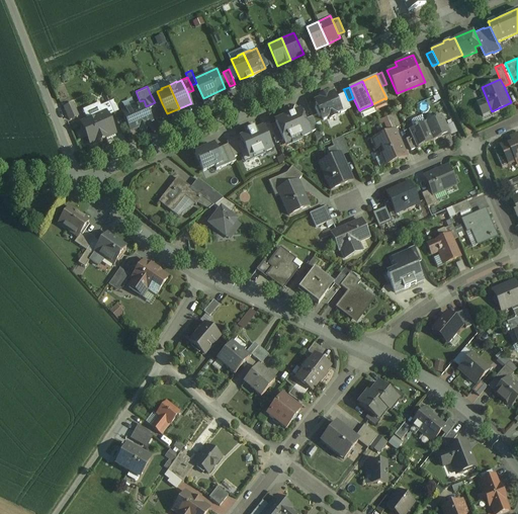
[(157,90),(150,93),(155,102),(156,106),(162,103),(157,91),(157,90)]
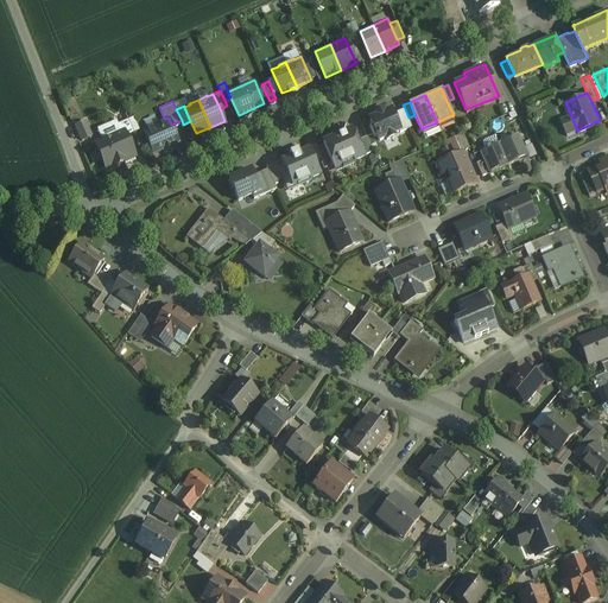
[(404,106),(392,112),(399,128),(399,129),(411,124),(409,118),(404,106)]
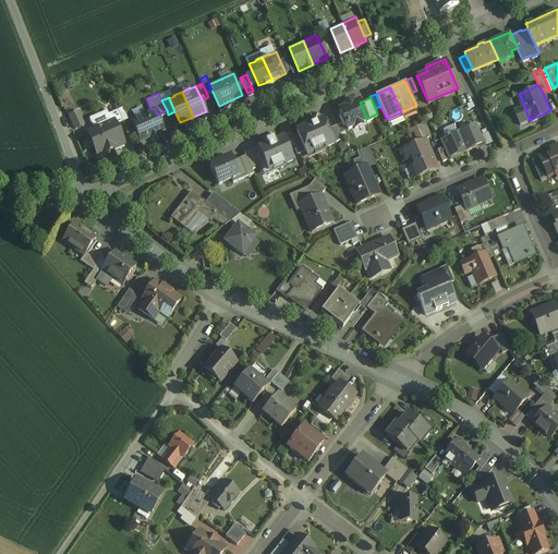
[(359,99),(339,107),(341,112),(339,113),(343,122),(346,121),(348,127),(353,123),(354,125),(361,122),(361,120),(366,118),(360,103),(359,99)]
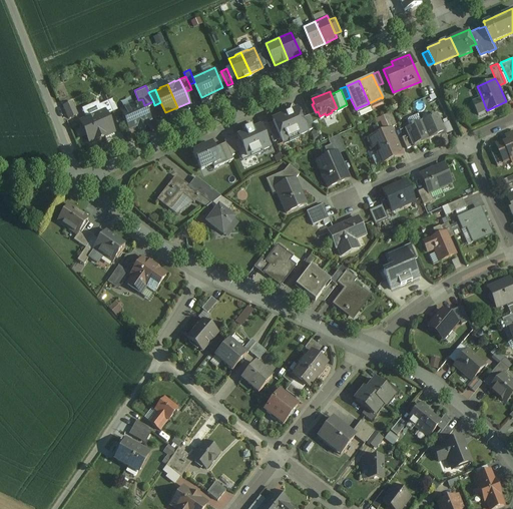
[(481,95),(473,99),(478,112),(486,108),(481,95)]
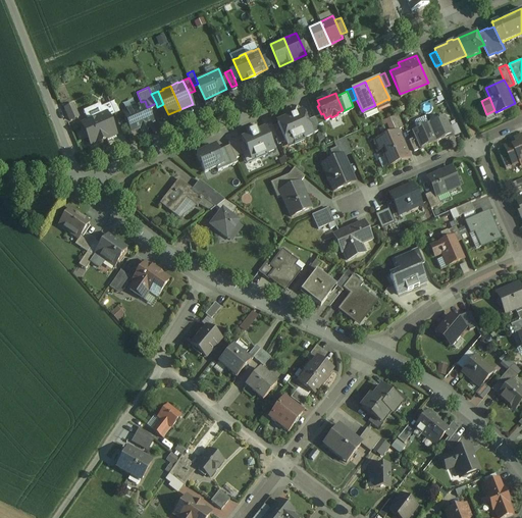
[(119,109),(114,98),(110,100),(114,111),(119,109)]
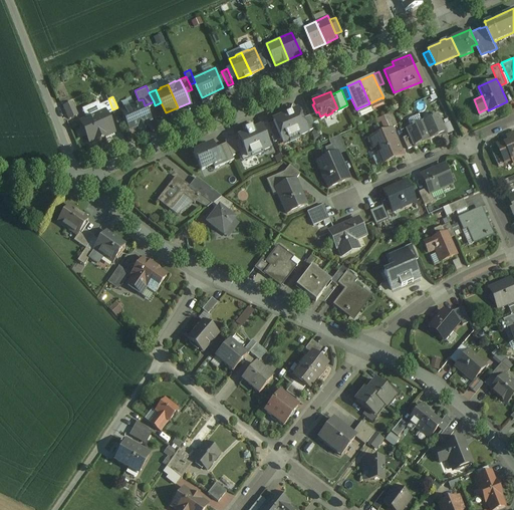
[(71,99),(63,103),(69,115),(77,112),(71,99)]
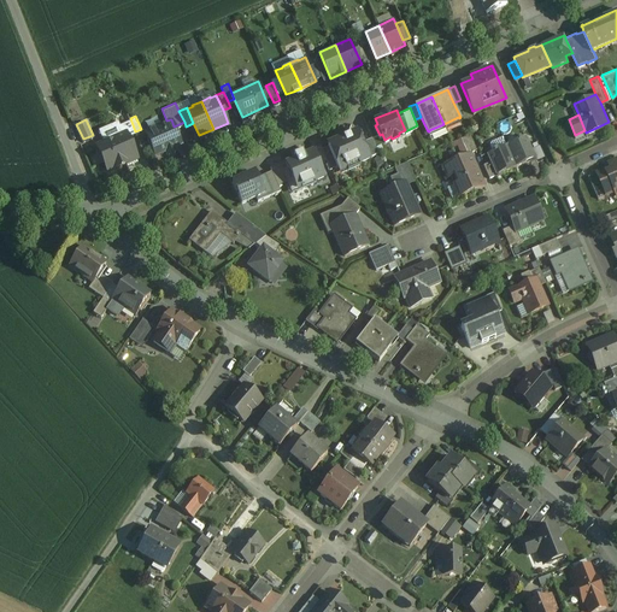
[(166,121),(162,123),(160,121),(145,128),(146,130),(150,137),(151,141),(153,140),(158,151),(165,147),(166,149),(168,149),(172,147),(174,147),(172,145),(181,141),(174,127),(171,119),(166,121)]
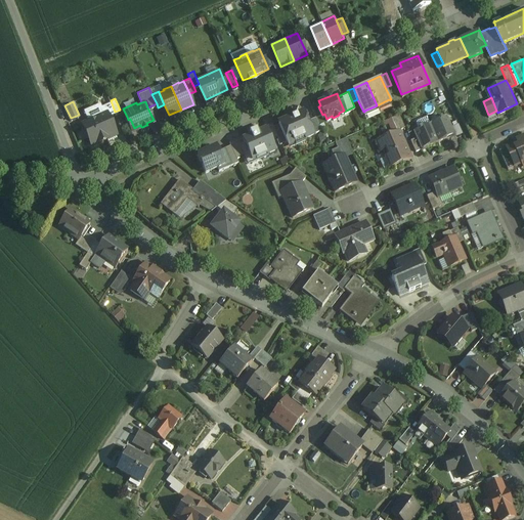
[(303,110),(295,113),(295,114),(278,122),(286,139),(286,140),(290,138),(291,138),(292,138),(293,141),(313,132),(307,119),(303,110)]
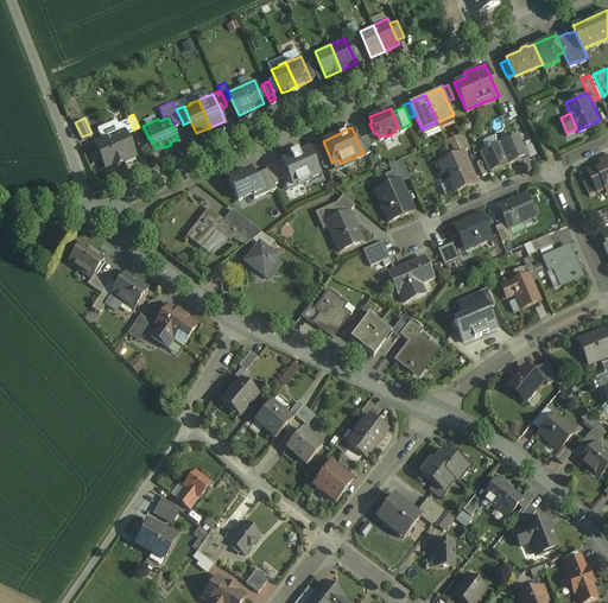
[(120,131),(95,141),(99,151),(101,157),(105,163),(112,159),(114,163),(124,158),(124,157),(134,152),(124,128),(120,131)]
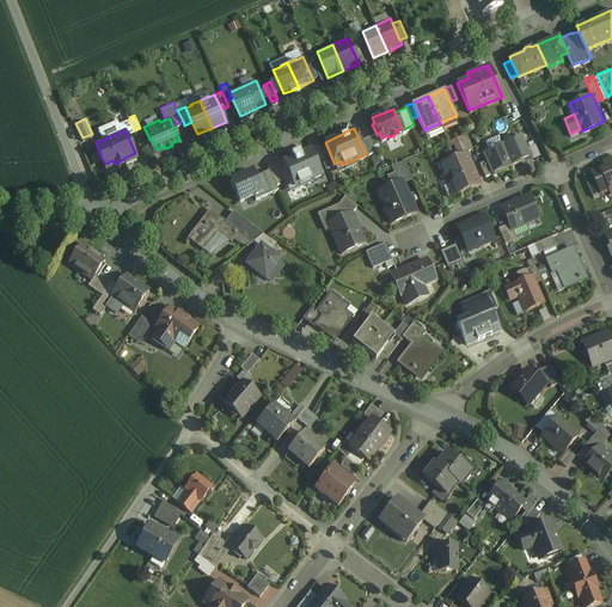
[(472,146),(466,130),(457,135),(463,149),(472,146)]
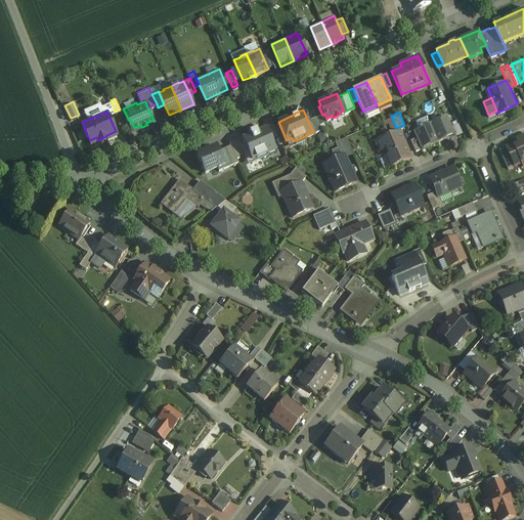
[(426,115),(418,118),(416,120),(416,121),(418,126),(430,121),(427,114),(426,114),(426,115)]
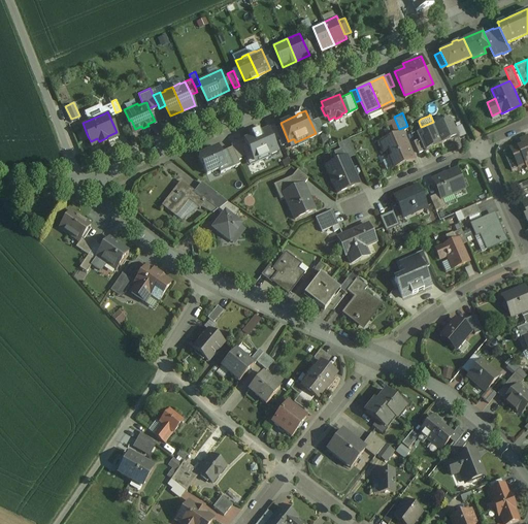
[(450,115),(433,122),(441,139),(458,132),(450,115)]
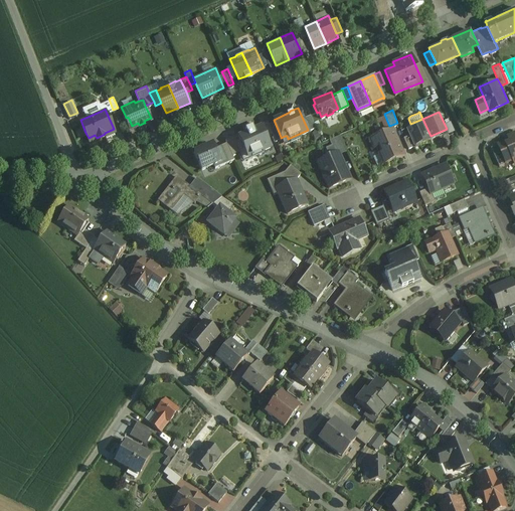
[(316,126),(310,113),(302,117),(307,130),(316,126)]
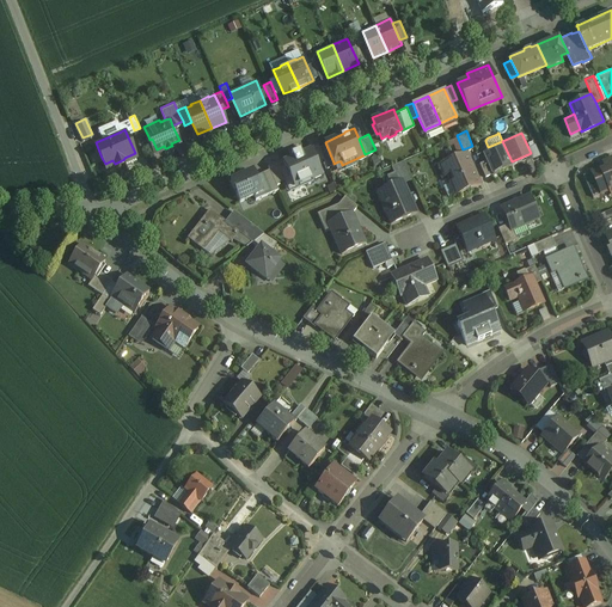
[(488,147),(482,149),(485,158),(491,171),(512,161),(502,141),(488,147)]
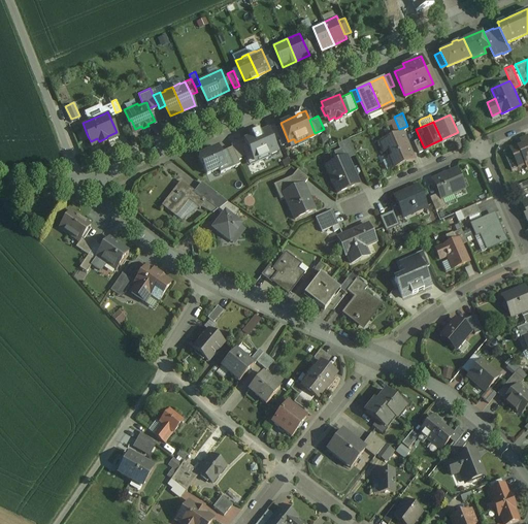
[(281,123),(274,126),(283,143),(288,140),(281,123)]
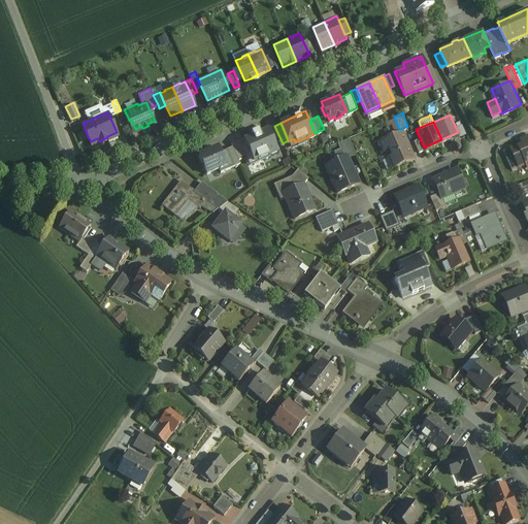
[(267,127),(259,131),(258,129),(259,132),(253,134),(252,132),(251,132),(252,134),(243,137),(252,157),(267,151),(268,155),(277,151),(267,127)]
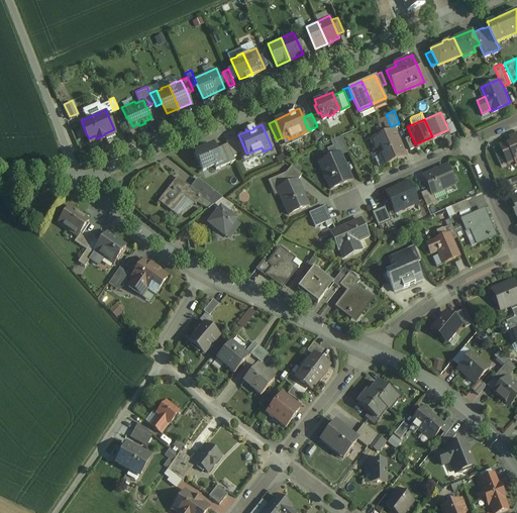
[(394,127),(371,137),(375,146),(379,145),(386,161),(382,163),(382,164),(406,152),(394,127)]
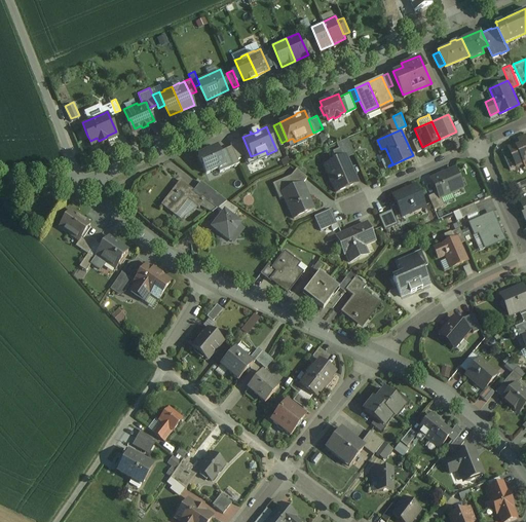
[(525,142),(523,135),(519,137),(521,140),(509,145),(517,163),(525,160),(525,163),(525,142)]
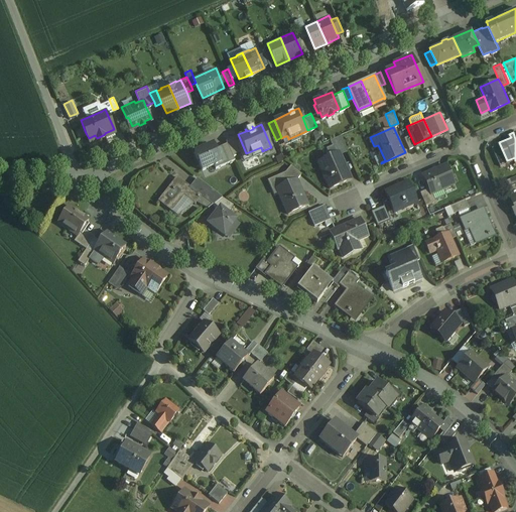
[(340,133),(330,138),(336,152),(339,150),(340,152),(347,149),(340,133)]
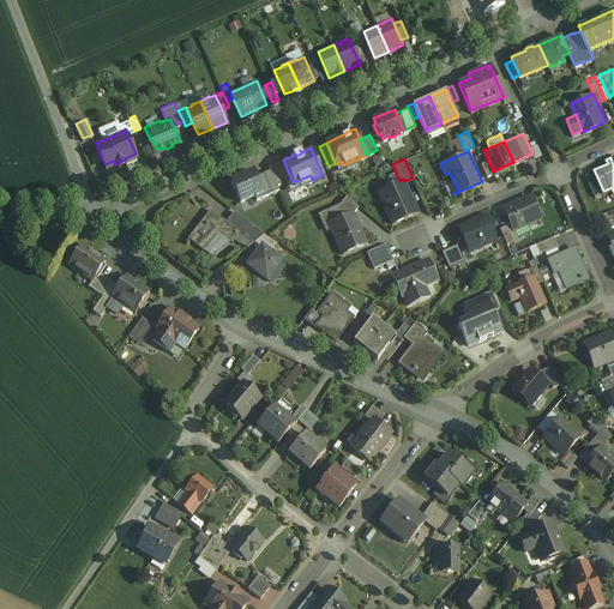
[(493,172),(487,158),(481,161),(487,174),(493,172)]
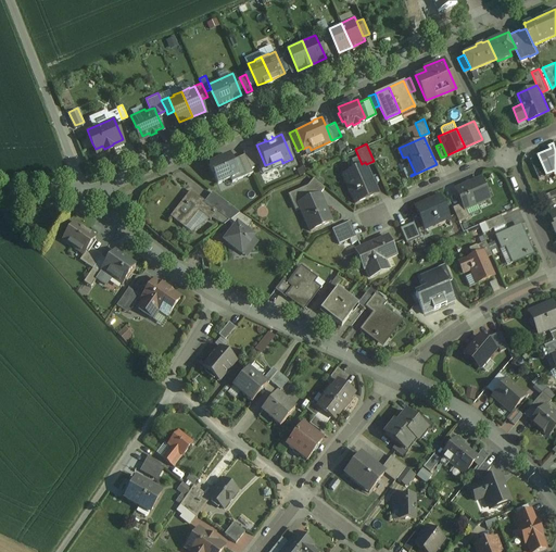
[(546,173),(538,153),(530,157),(539,176),(546,173)]
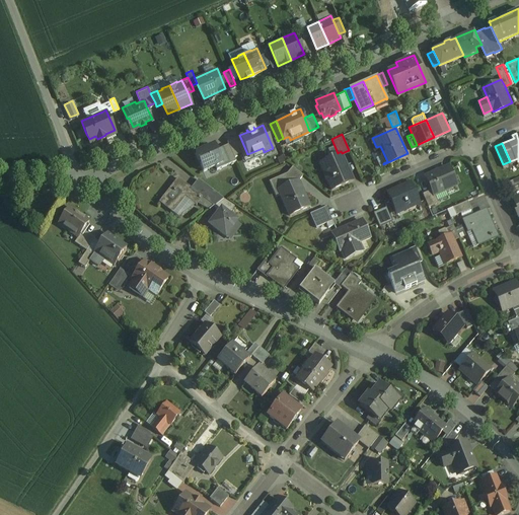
[(213,144),(194,152),(201,167),(219,159),(213,144)]
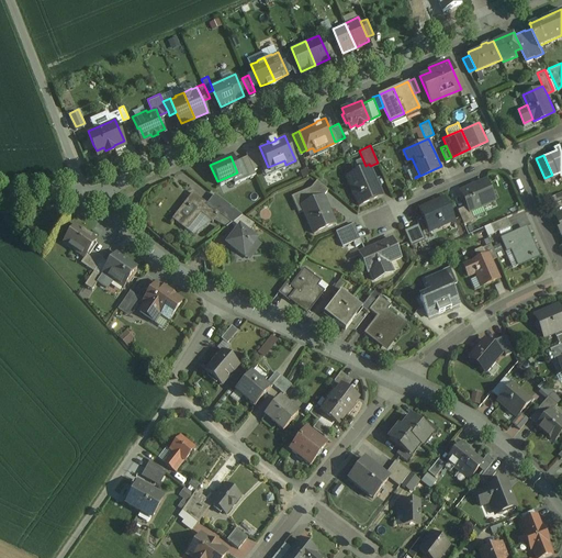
[(366,166),(346,175),(358,202),(382,192),(370,166),(369,164),(366,166)]
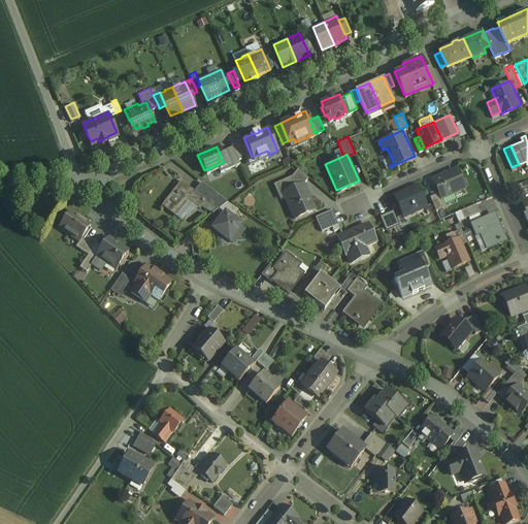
[(455,166),(432,176),(438,190),(440,195),(441,194),(444,201),(456,196),(453,189),(463,185),(455,166)]
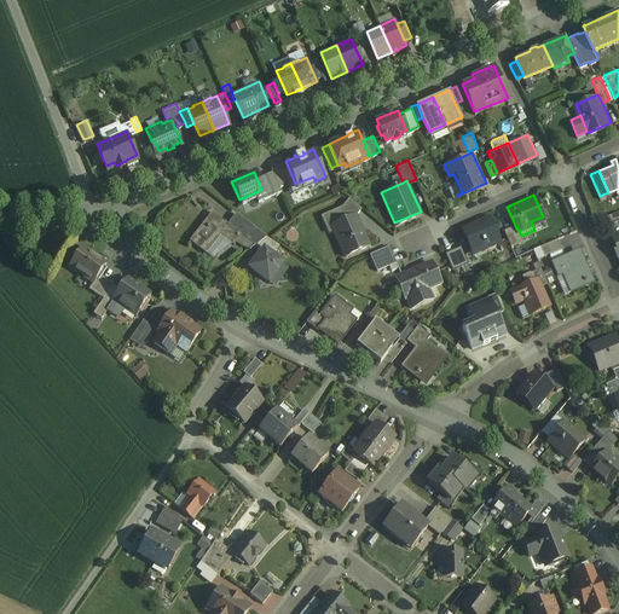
[(348,196),(342,203),(333,208),(337,220),(356,213),(360,206),(348,196)]
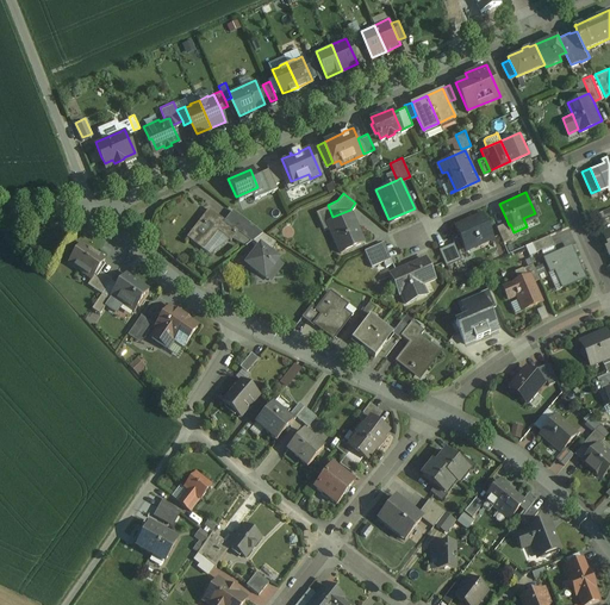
[(224,218),(209,205),(186,235),(203,247),(217,228),(230,238),(237,229),(224,218)]
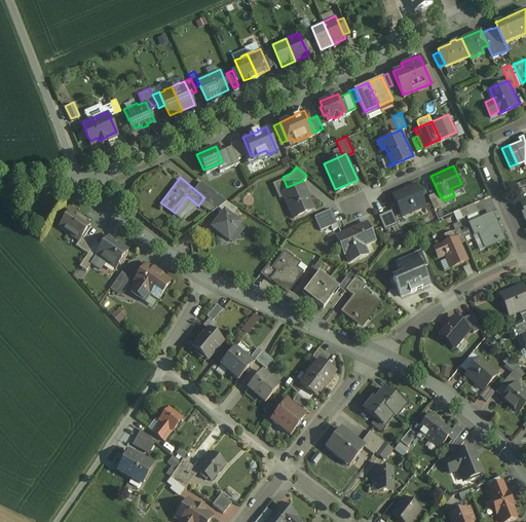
[(226,198),(200,179),(193,188),(204,197),(217,207),(226,198)]
